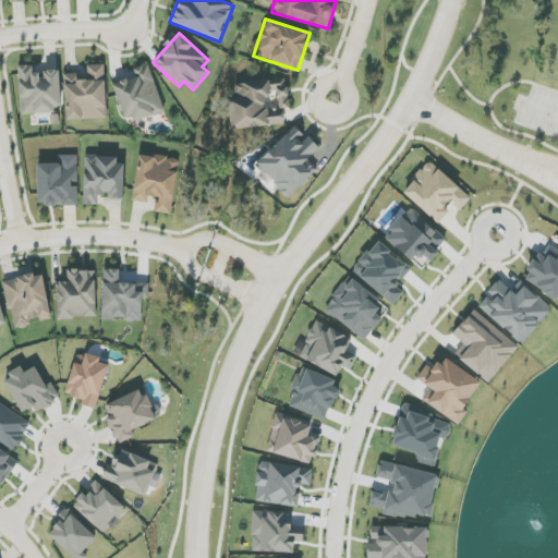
[(64,75),(67,120),(107,119),(105,64),(88,65),(88,75),(64,75)]
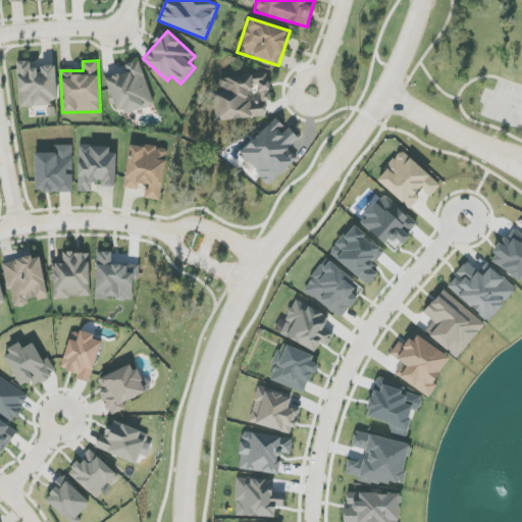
[(19,106),(57,105),(56,66),(41,66),(41,69),(32,69),(32,61),(17,62),(19,106)]
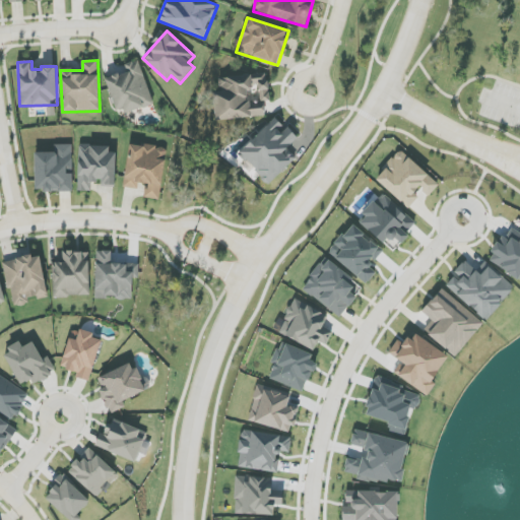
[(140,63),(105,74),(118,115),(153,104),(140,63)]
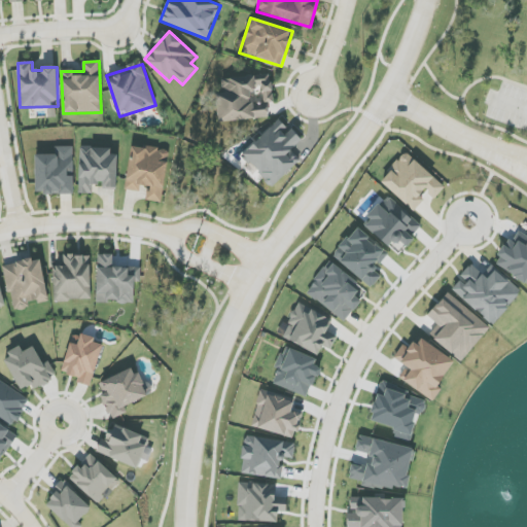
[(221,79),(223,94),(216,95),(219,121),(269,117),(267,103),(274,103),(271,74),(221,79)]
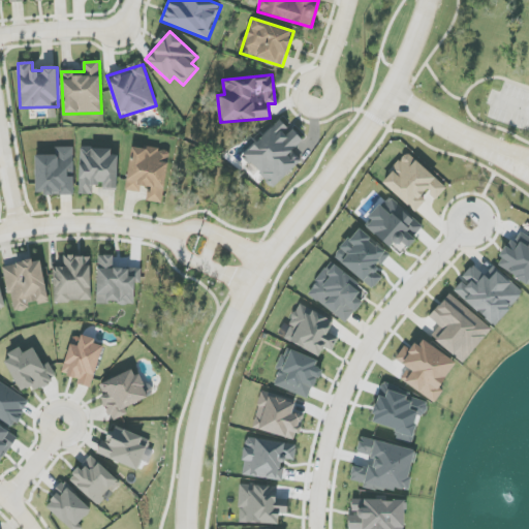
[(274,188),(302,161),(292,152),(304,141),(292,128),(290,130),(278,118),(241,153),(274,188)]
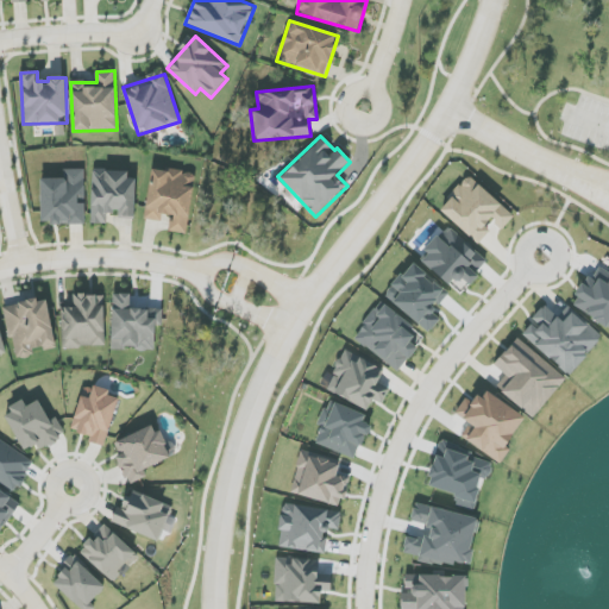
[(145,219),(162,221),(163,214),(173,217),(170,232),(187,234),(195,174),(152,168),(145,219)]
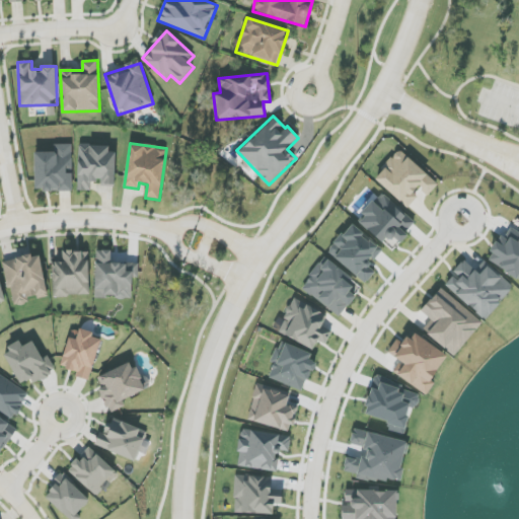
[(72,144),(55,145),(55,152),(34,153),(35,192),(73,191),(72,144)]
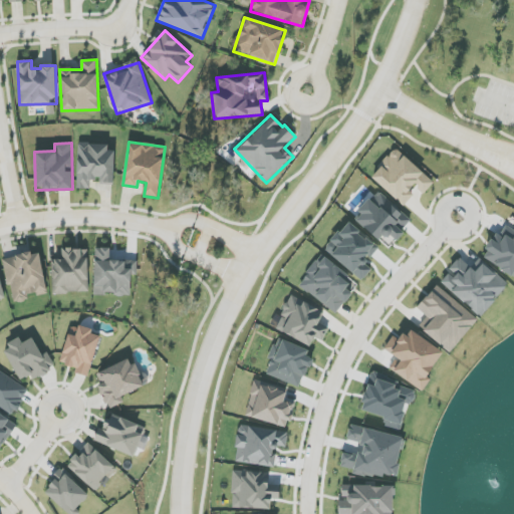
[(90,189),(90,180),(99,181),(99,185),(114,186),(114,151),(108,151),(108,145),(78,144),(77,189),(90,189)]
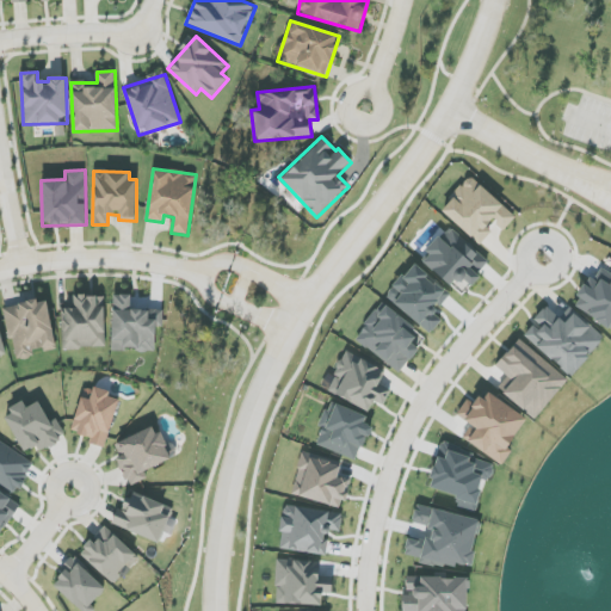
[(516,218),(471,177),(440,209),(480,246),(493,232),(487,227),(493,220),(504,230),(516,218)]
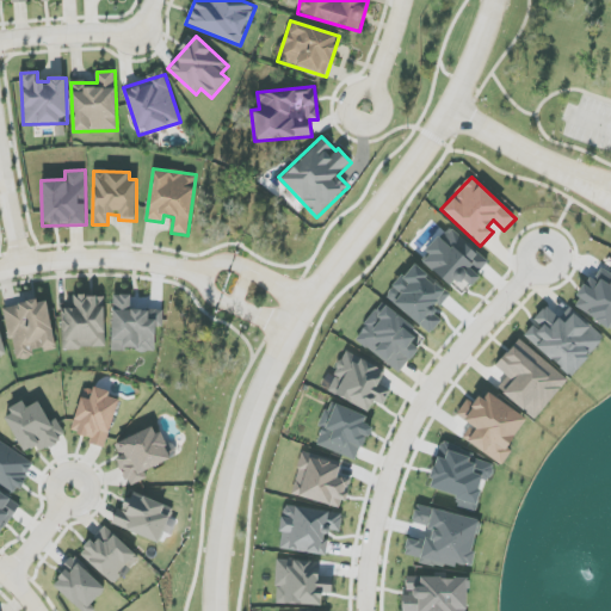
[(450,288),(458,278),(469,289),(481,277),(477,273),(488,264),(452,228),(421,258),(450,288)]
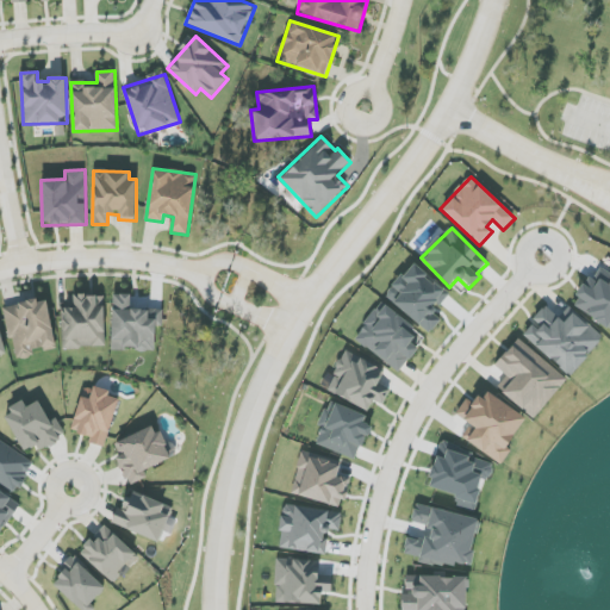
[(442,319),(434,312),(449,293),(415,265),(387,297),(430,332),(442,319)]
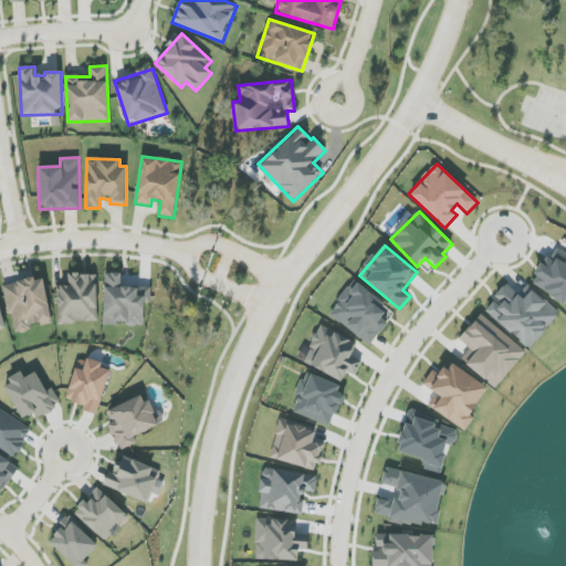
[(565,305),(565,264),(565,265),(547,255),(531,284),(565,305)]
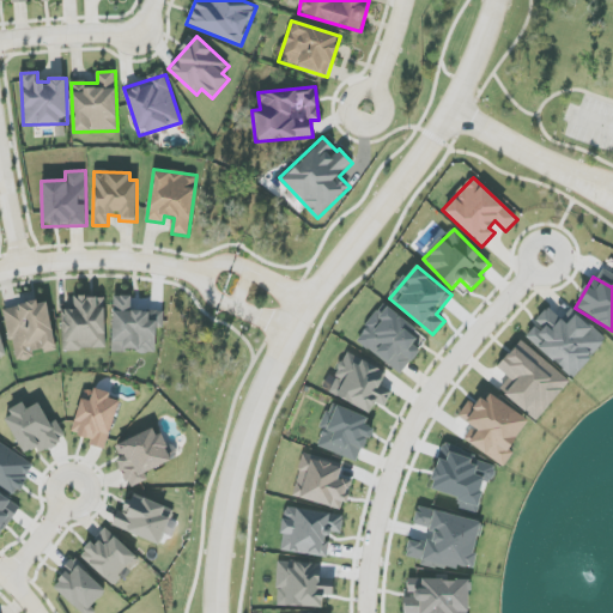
[(105,349),(105,297),(74,297),(74,309),(64,310),(64,350),(105,349)]
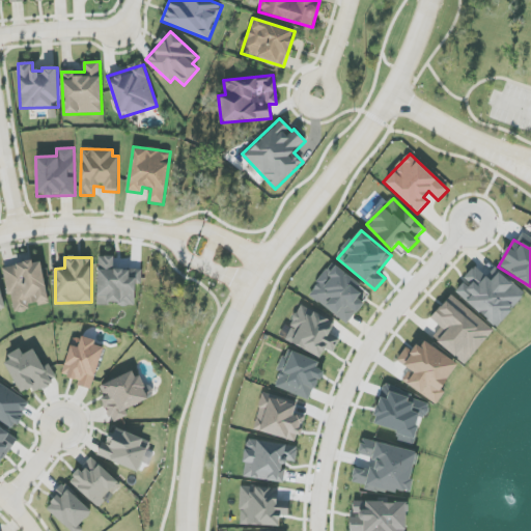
[(4,267),(11,310),(49,304),(42,260),(4,267)]
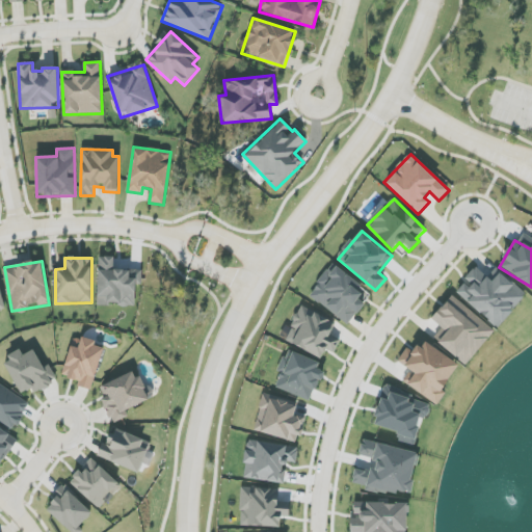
[(310,296),(348,325),(371,294),(336,267),(329,276),(331,278),(325,287),(319,283),(310,296)]
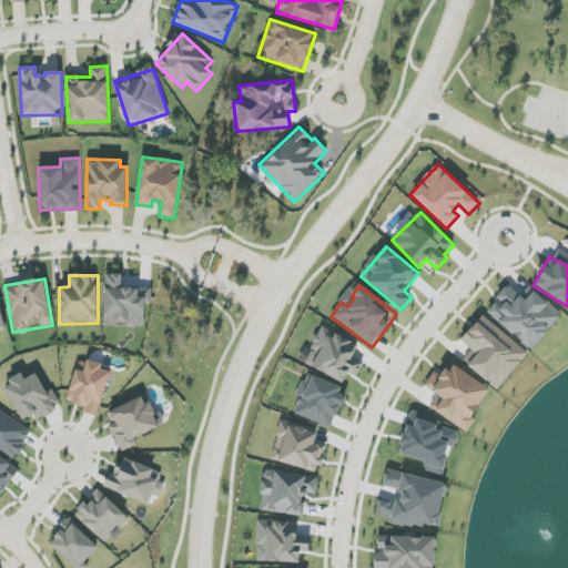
[(525,301),(509,286),(486,311),(529,351),(563,316),(535,291),(525,301)]
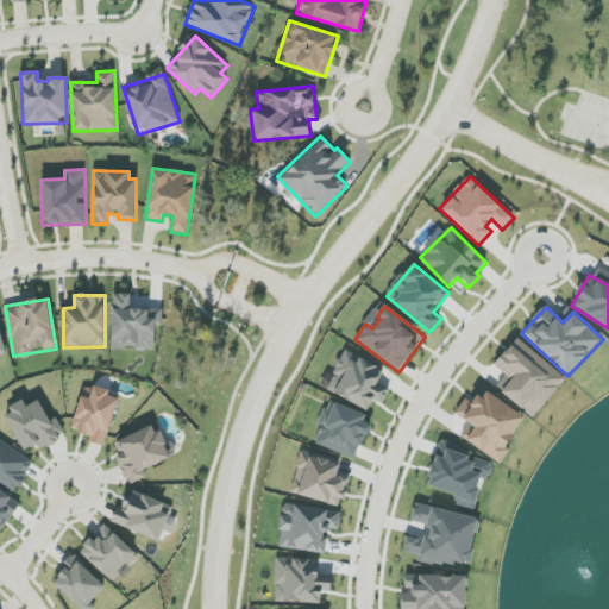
[(500,390),(533,419),(566,378),(518,338),(495,365),(510,378),(500,390)]
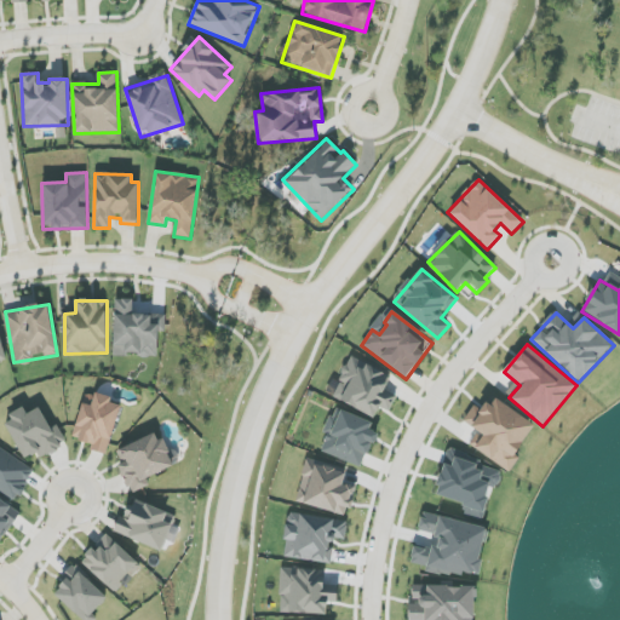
[(391,377),(350,356),(339,378),(349,383),(339,401),(375,418),(380,407),(390,412),(397,396),(385,390),(391,377)]
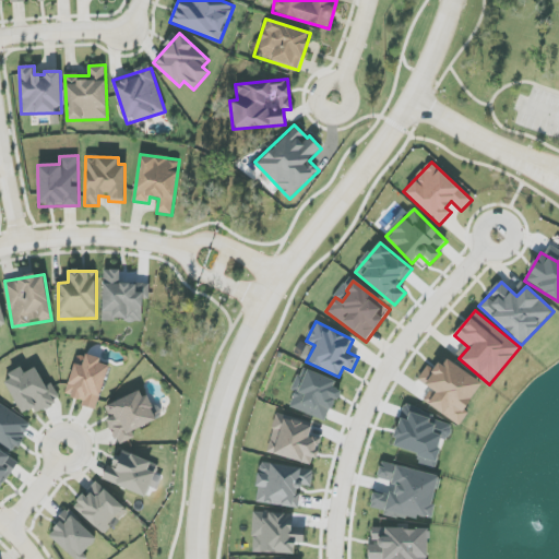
[(74,364),(66,395),(83,401),(81,406),(96,411),(109,367),(99,364),(102,359),(86,354),(83,366),(74,364)]
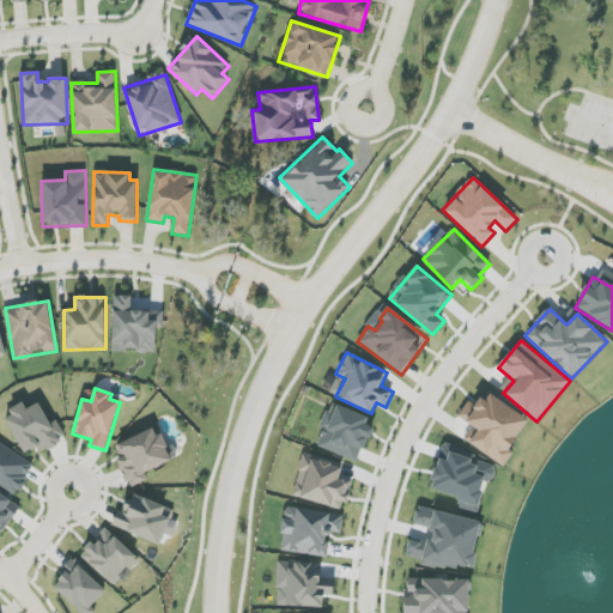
[(469,444),(504,467),(514,453),(509,450),(529,420),(487,393),(479,407),(469,401),(459,417),(479,430),(469,444)]
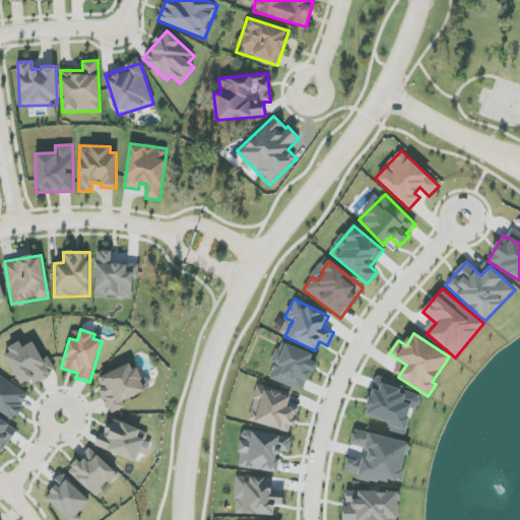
[(19,386),(31,380),(34,383),(56,373),(49,356),(42,360),(34,342),(22,347),(21,344),(4,352),(19,386)]
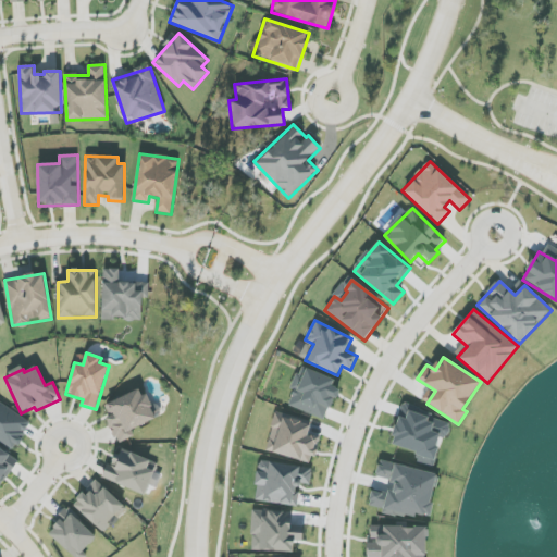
[(338,390),(332,387),(335,380),(304,369),(291,408),(326,420),(338,390)]
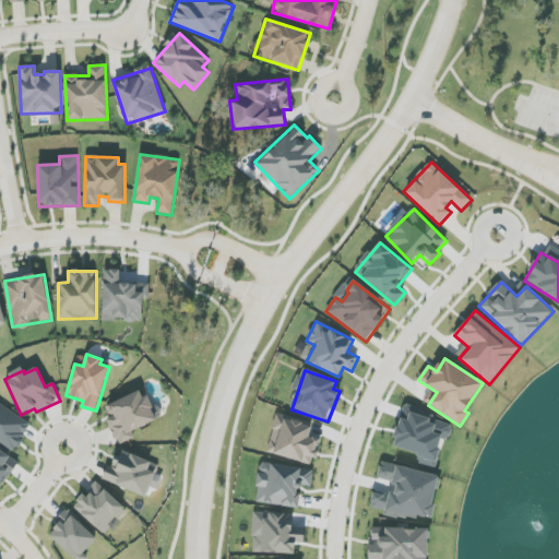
[(103,407),(117,443),(135,436),(133,430),(163,418),(157,405),(151,408),(143,391),(103,407)]
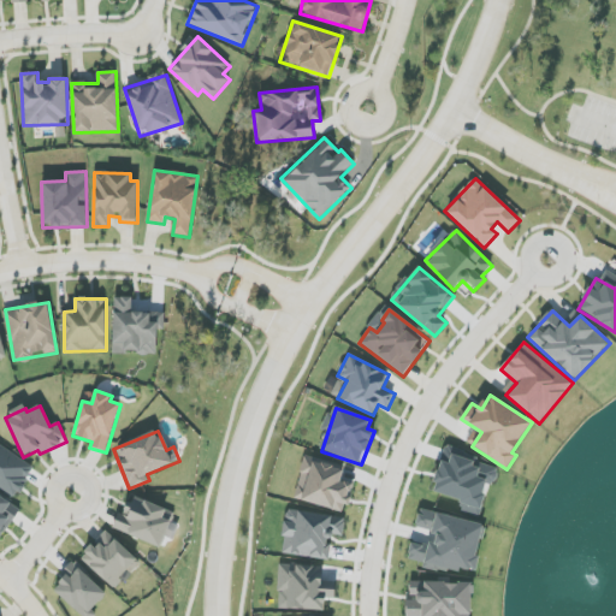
[(0,490),(15,499),(35,468),(0,444),(0,490)]
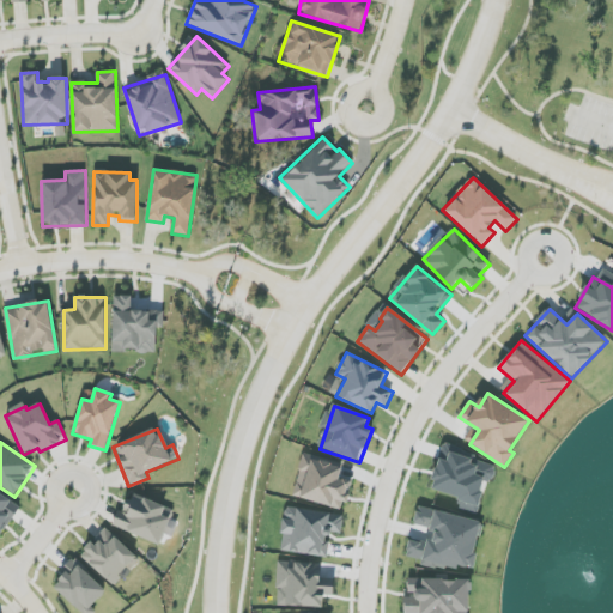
[(292,496),(344,510),(352,483),(339,478),(343,467),(304,455),(292,496)]
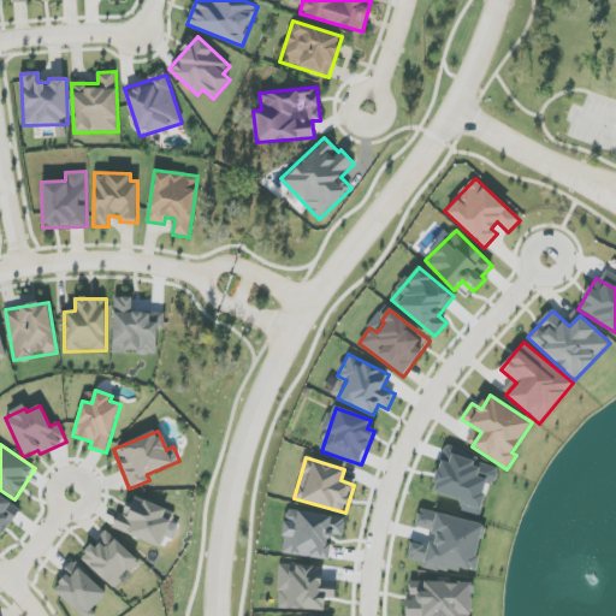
[(117,531),(161,548),(175,513),(129,495),(117,531)]
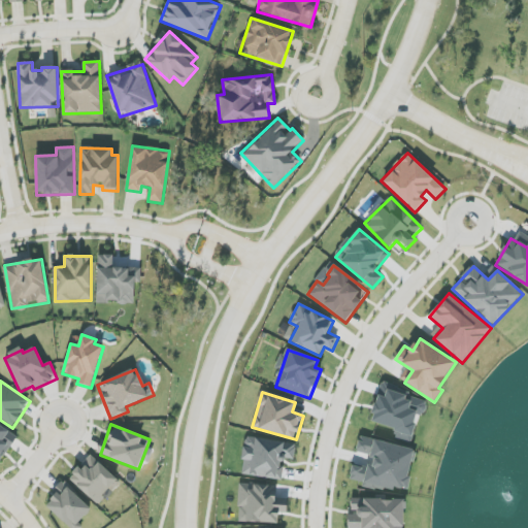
[(0,462),(18,437),(0,425),(0,462)]
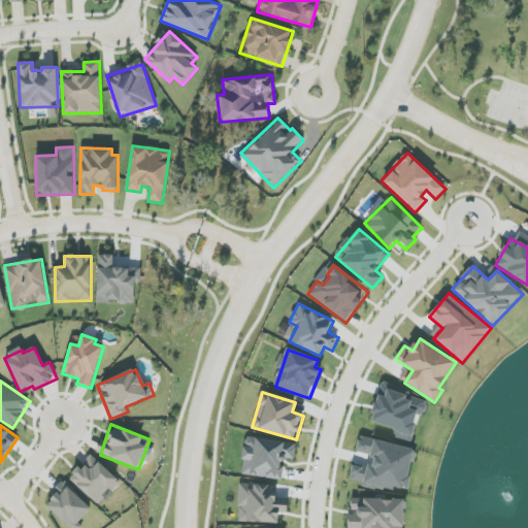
[(364,484),(407,491),(415,448),(359,437),(356,453),(371,455),(370,464),(368,463),(364,484)]
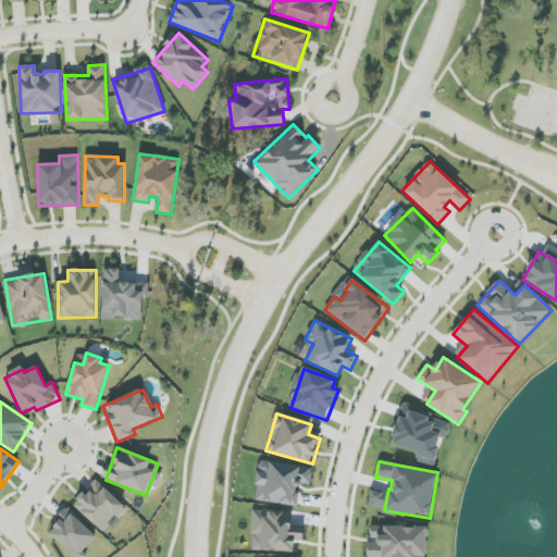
[(73,505),(102,533),(126,508),(97,480),(73,505)]
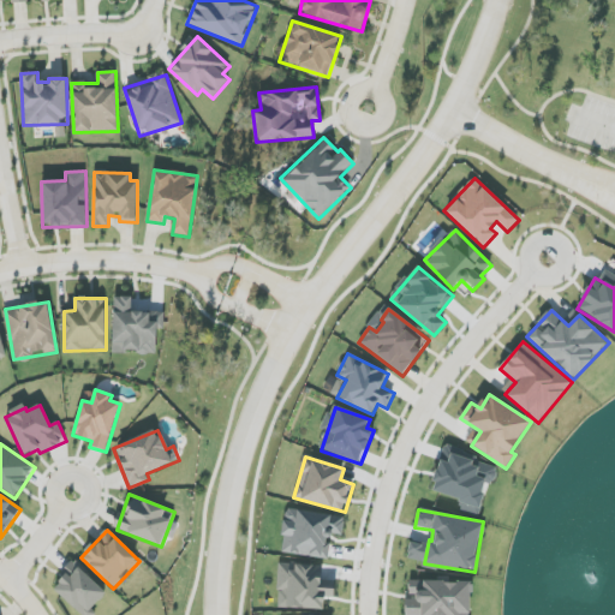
[(425,547),(411,544),(407,559),(423,562),(425,547)]
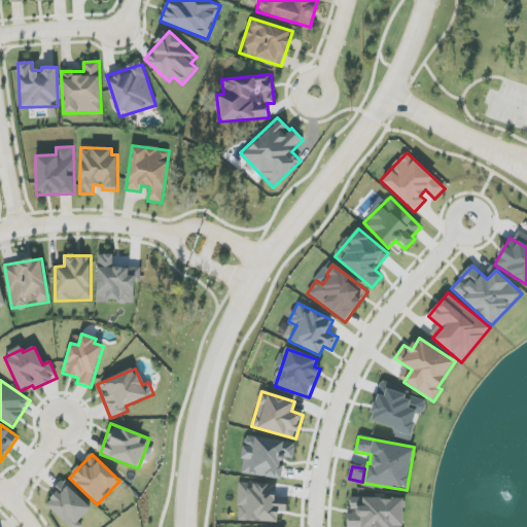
[(69,526),(75,526),(94,512),(63,480),(54,489),(58,493),(47,503),(69,526)]
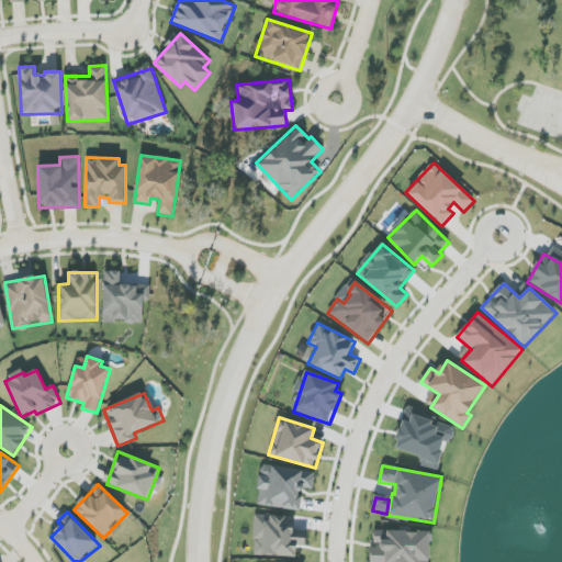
[(429,561),(429,531),(372,531),(371,561),(429,561)]
